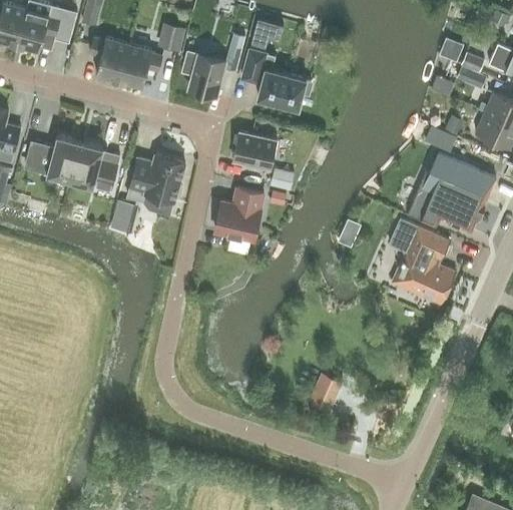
[(52,6),(29,0),(27,10),(17,46),(40,52),(41,49),(52,51),(60,22),(49,19),(52,6)]
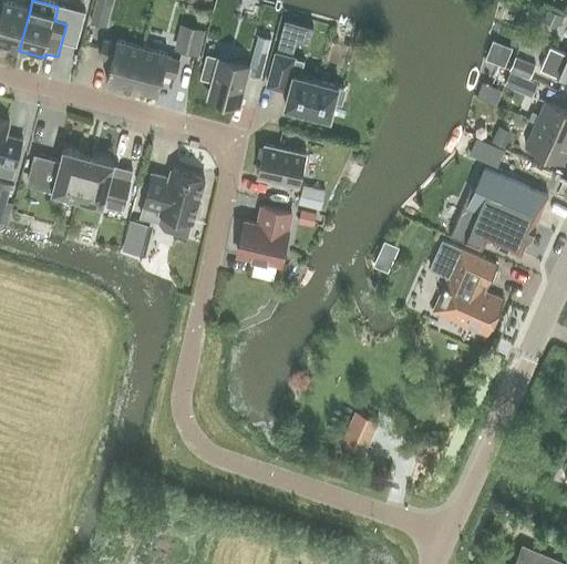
[(85,16),(89,0),(70,0),(68,11),(85,16)]
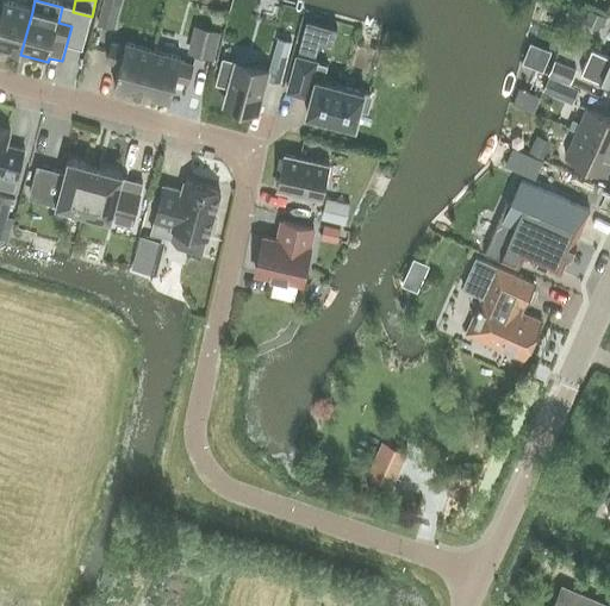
[(114,32),(120,1),(114,0),(103,0),(97,29),(114,32)]
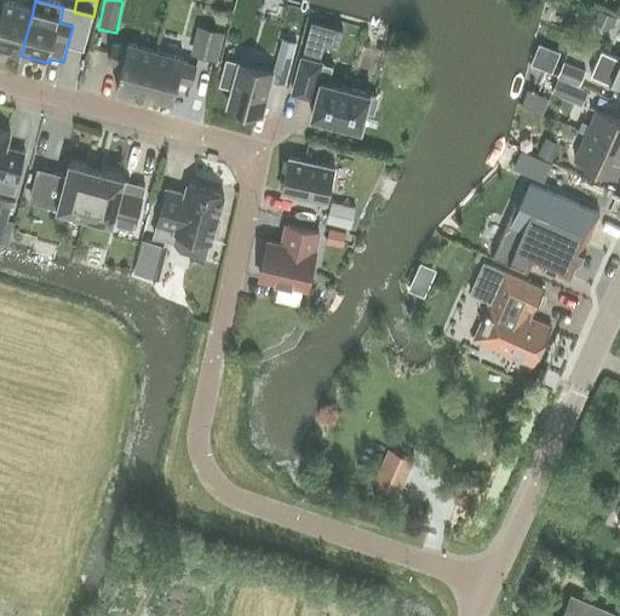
[(0,50),(21,56),(33,12),(4,5),(4,7),(0,6),(0,50)]
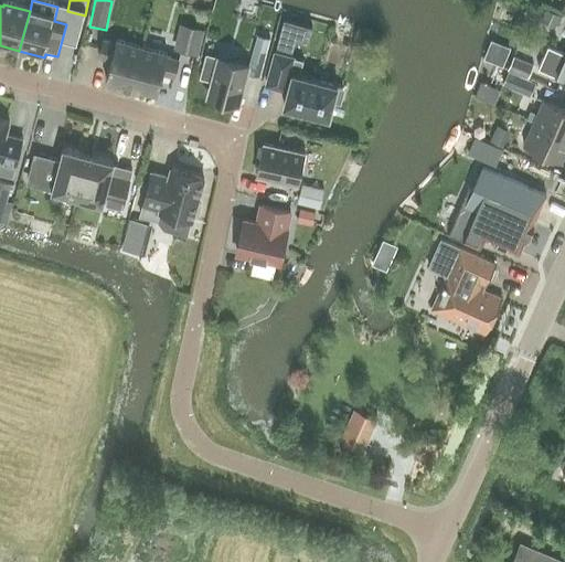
[(546,12),(541,24),(555,31),(561,19),(546,12)]
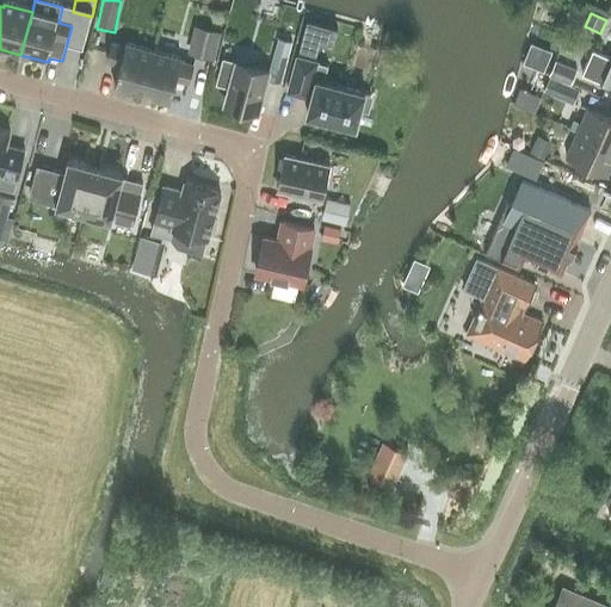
[(307,24),(302,43),(320,48),(322,38),(335,42),(338,32),(307,24)]
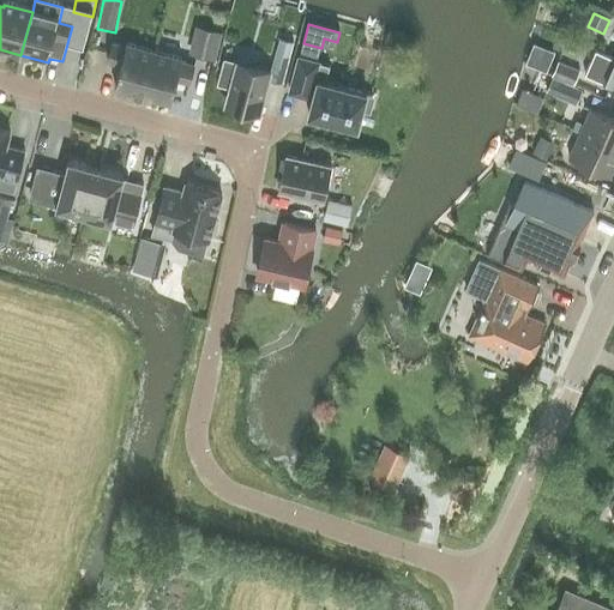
[(215,64),(222,36),(204,31),(197,59),(215,64)]
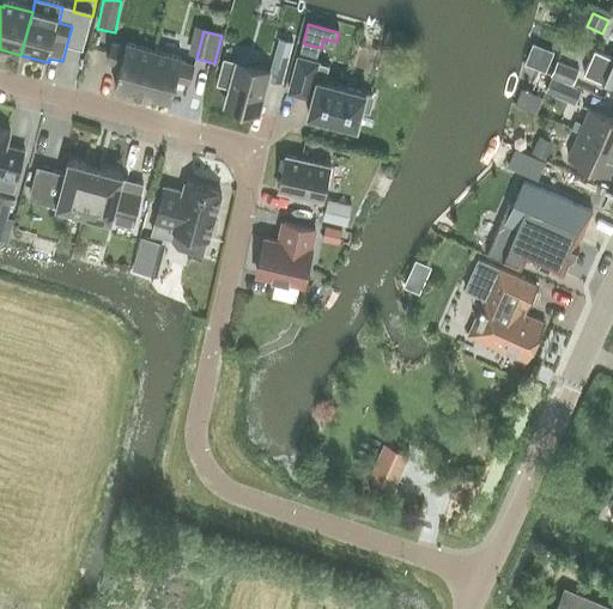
[(285,72),(293,43),(278,40),(269,68),(285,72)]
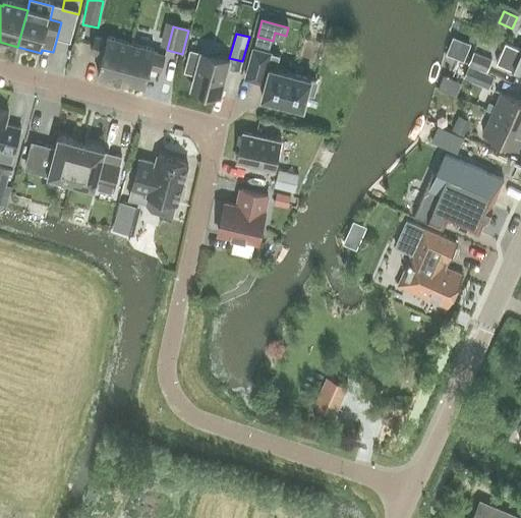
[(454,37),(447,54),(465,61),(472,44),(454,37)]
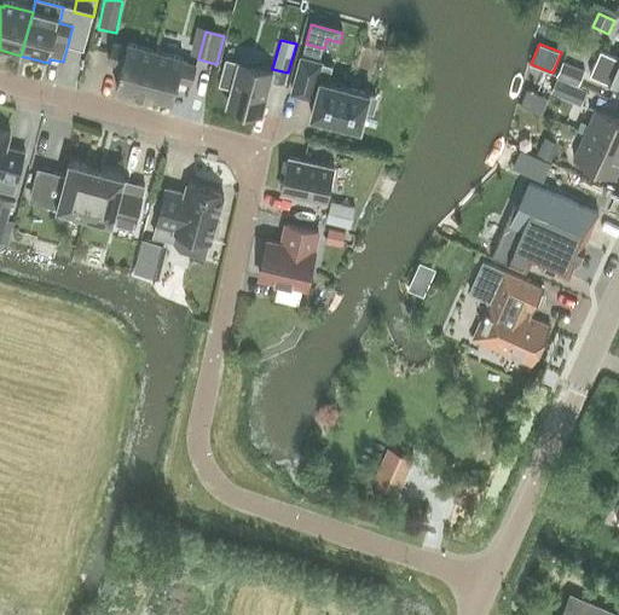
[(116,92),(144,99),(156,56),(128,47),(127,51),(114,46),(108,63),(122,68),(116,92)]
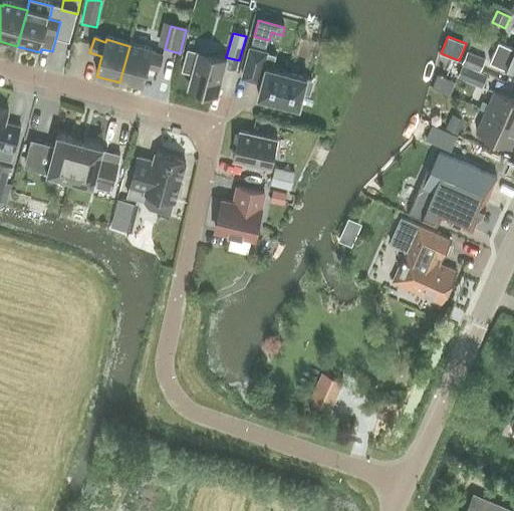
[(130,46),(119,82),(143,88),(148,69),(160,72),(163,57),(152,54),(153,52),(130,46)]
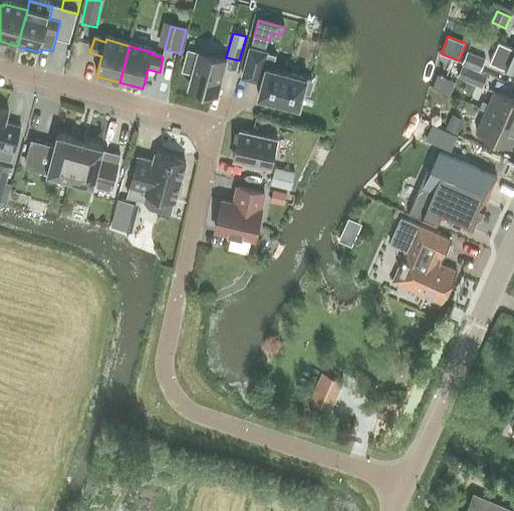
[(192,65),(195,52),(184,49),(181,62),(192,65)]
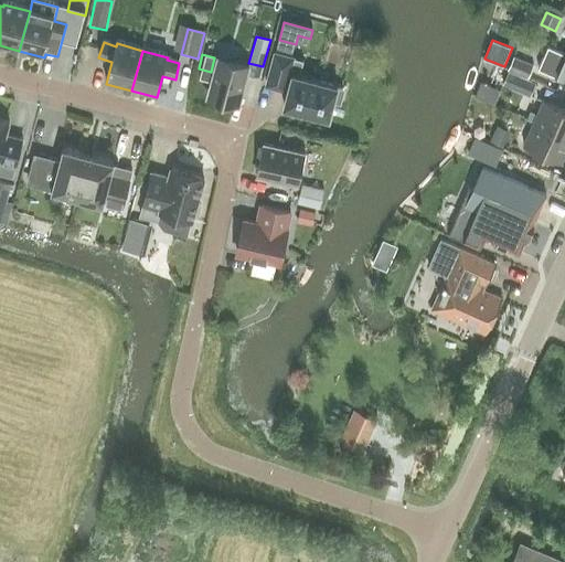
[(336,88),(299,78),(304,64),(275,56),(266,88),(288,94),(284,109),(286,109),(327,120),(329,122),(333,104),(340,106),(343,93),(337,91),(338,88),(336,87),(336,88)]
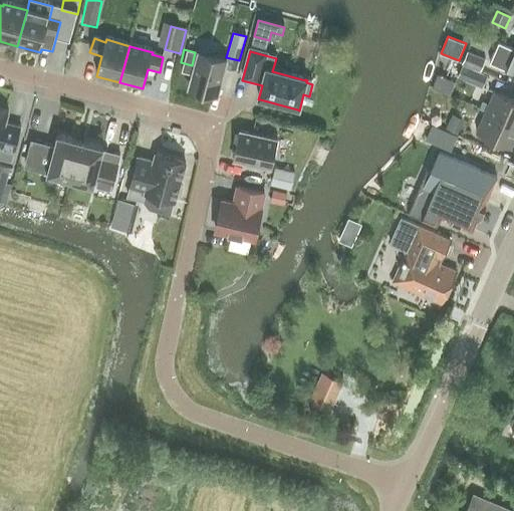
[(513,76),(513,51),(505,72),(513,76)]
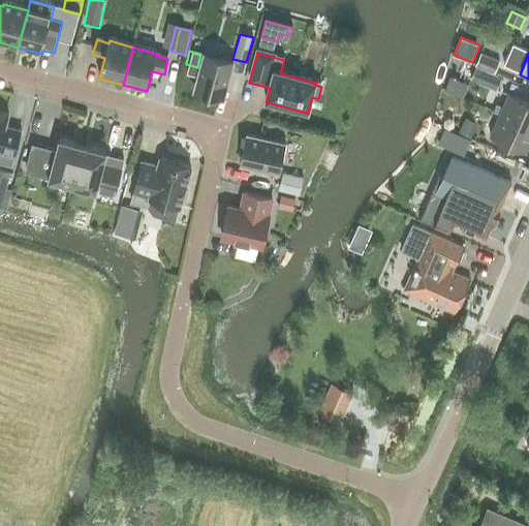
[(503,79),(508,67),(481,56),(476,67),(503,79)]
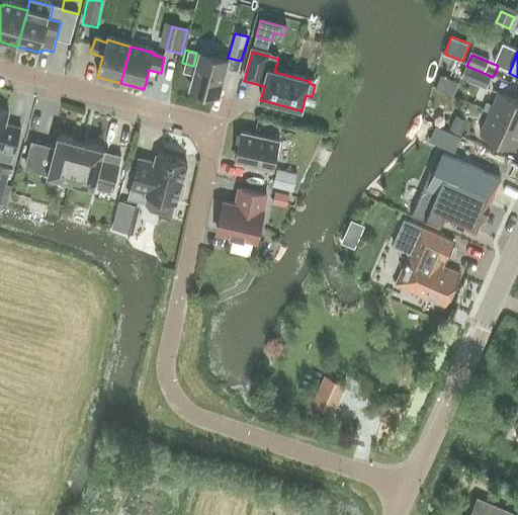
[(219,100),(229,64),(199,57),(189,93),(219,100)]
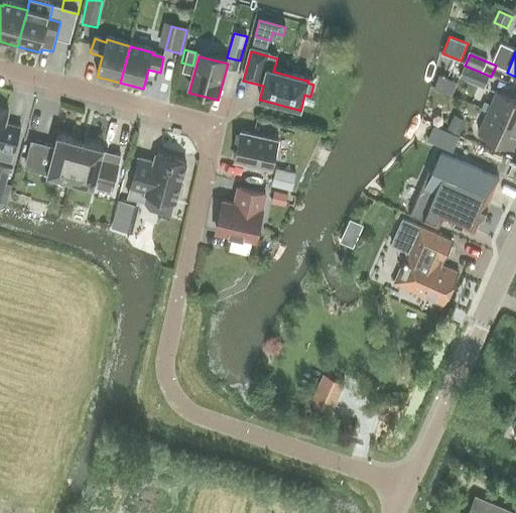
[(485,91),(490,79),(465,68),(460,80),(485,91)]
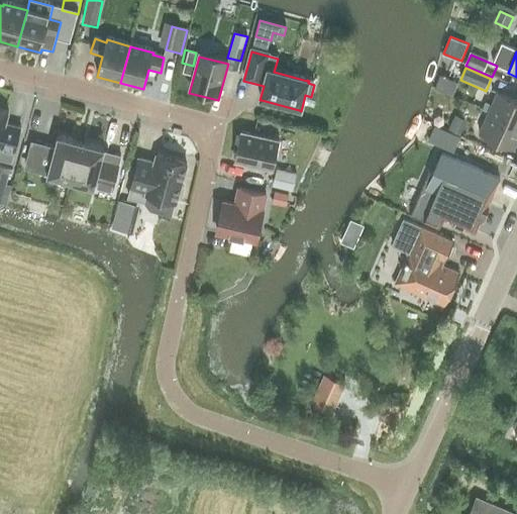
[(454,95),(459,81),(442,75),(437,89),(454,95)]
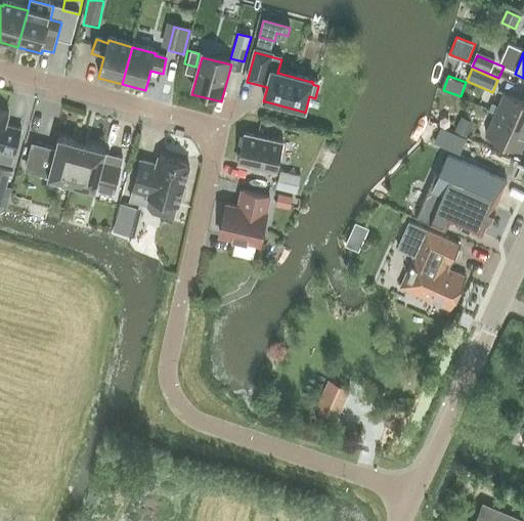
[(495,117),(523,129),(523,104),(505,96),(495,117)]
